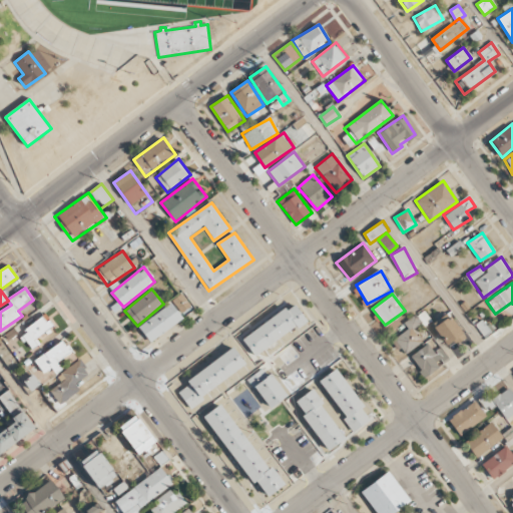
[(241,339),(254,357),(307,320),(294,302),(241,339)]
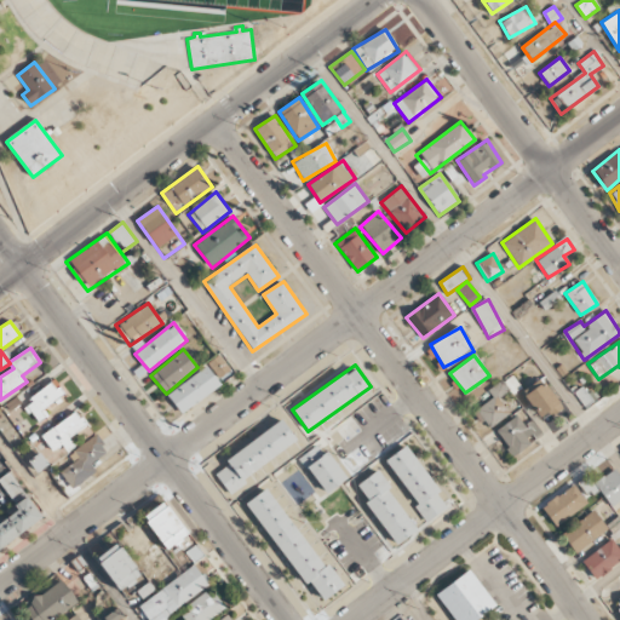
[(167,396),(182,414),(220,384),(206,366),(167,396)]
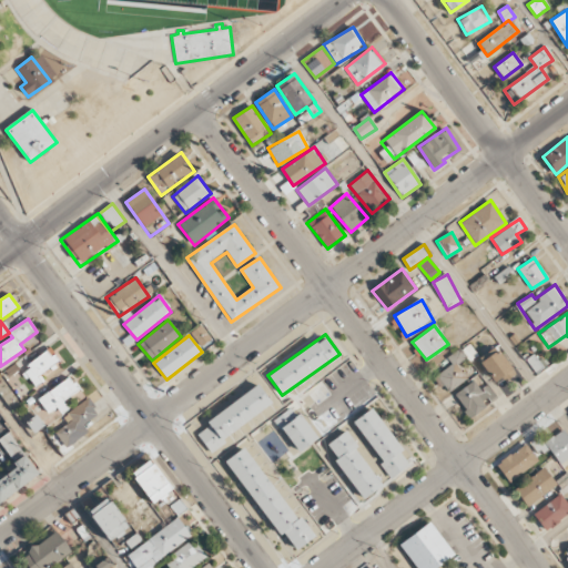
[(494,385),(514,374),(498,347),(478,358),(494,385)]
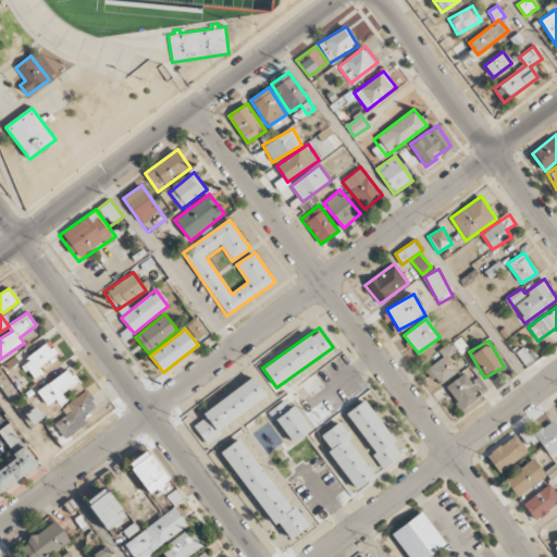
[(426,368),(438,385),(457,372),(447,357),(457,350),(450,342),(438,350),(443,357),(426,368)]
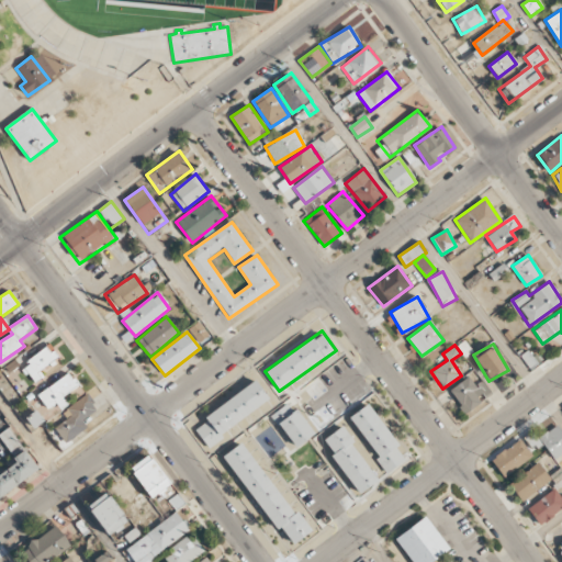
[(33,383),(44,377),(41,372),(60,360),(51,346),(21,366),(33,383)]
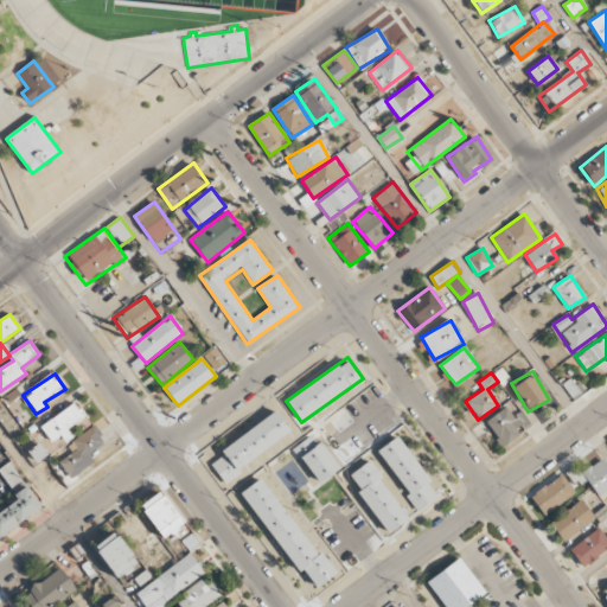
[(40,427),(51,441),(61,435),(66,442),(74,438),(68,429),(84,416),(74,402),(40,427)]
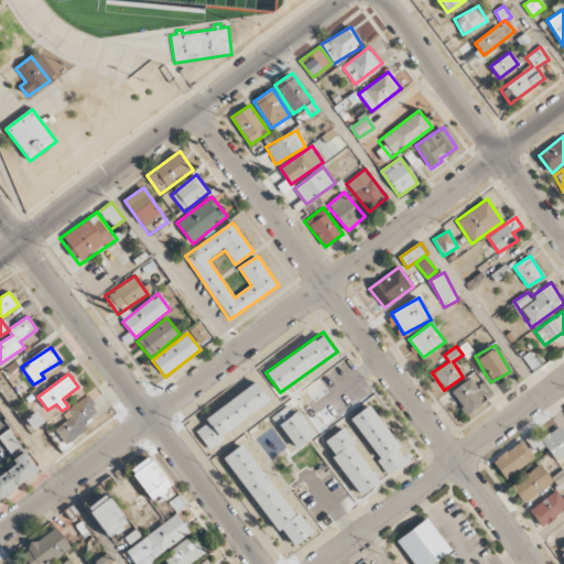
[(449,393),(467,415),(485,402),(494,394),(484,382),(477,388),(469,378),(449,393)]
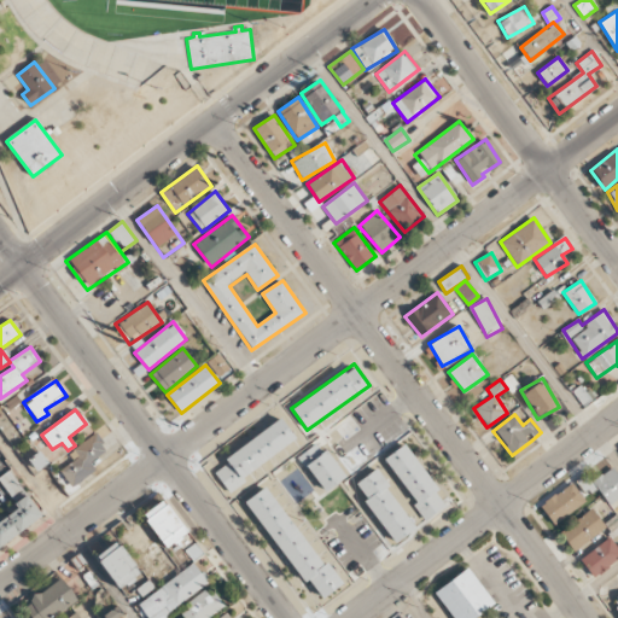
[(211,468),(228,491),(297,441),(281,418),(211,468)]
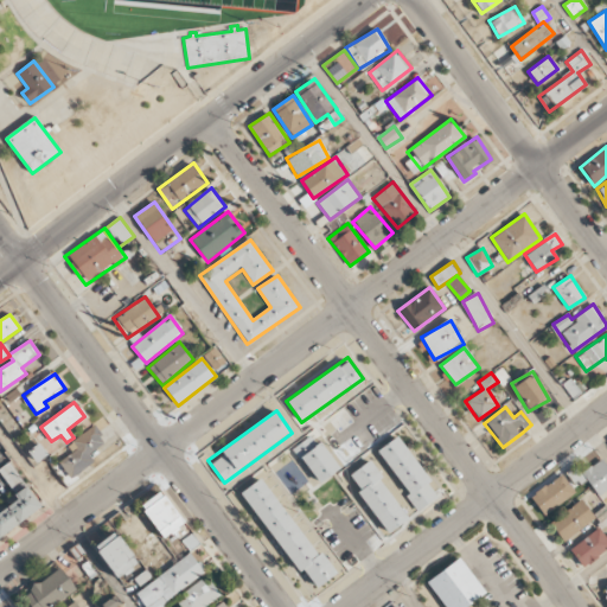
[(71,453),(58,461),(70,479),(94,462),(88,454),(106,442),(95,426),(66,445),(71,453)]
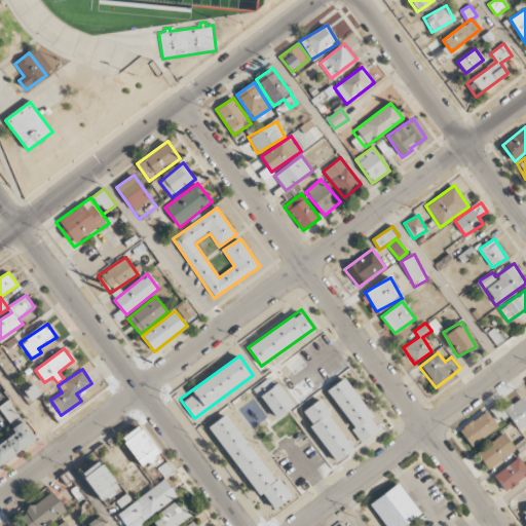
[(347,376),(327,389),(361,444),(381,430),(347,376)]
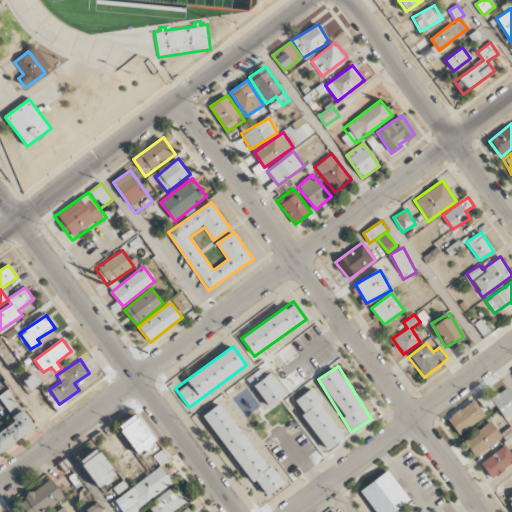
[(265,376),(260,370),(248,380),(270,408),(288,394),(270,372),(265,376)]
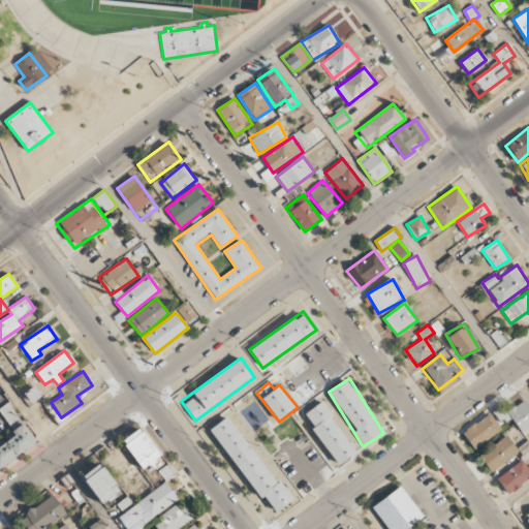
[(507,411),(520,432),(528,426),(528,405),(525,400),(507,411)]
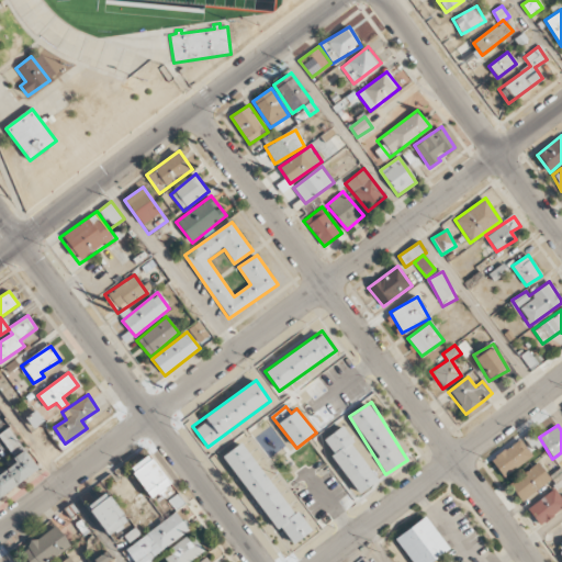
[(380,480),(343,426),(321,441),(358,495),(380,480)]
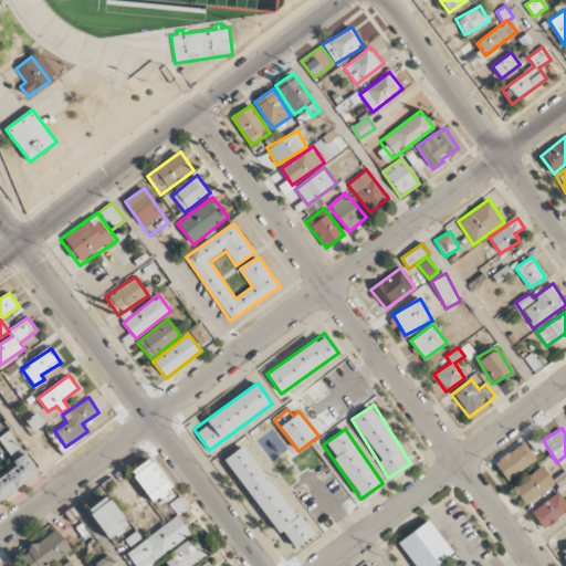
[(0,439),(11,456),(21,449),(9,431),(0,437),(0,439)]
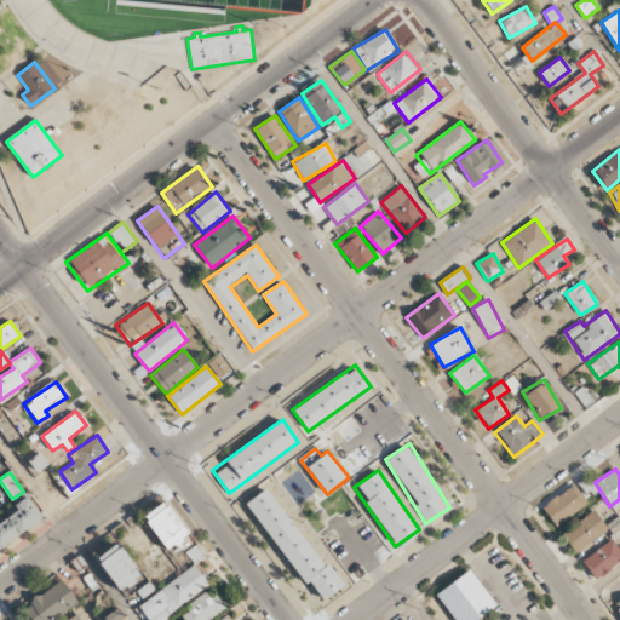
[(578,482),(587,497),(597,491),(587,476),(578,482)]
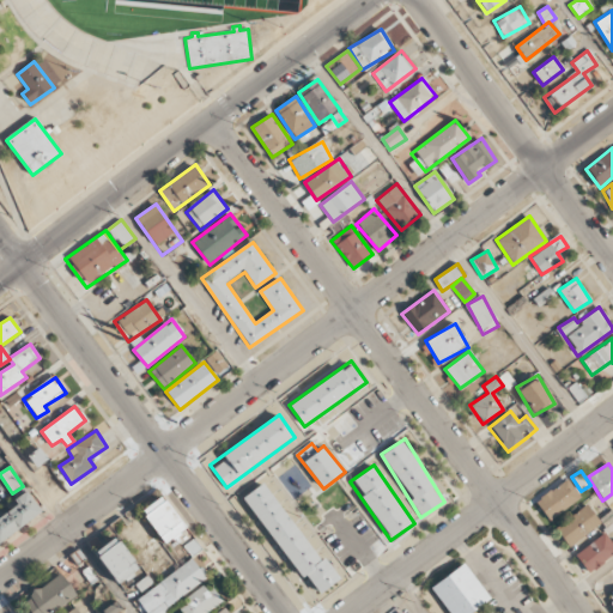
[(548,521),(581,497),(566,479),(535,502),(548,521)]
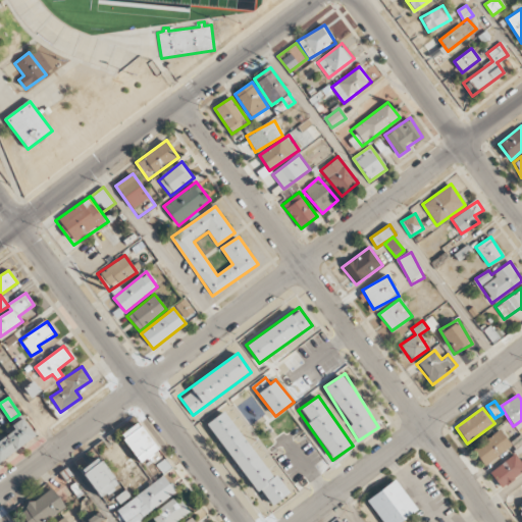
[(207,424),(268,508),(286,494),(226,410),(207,424)]
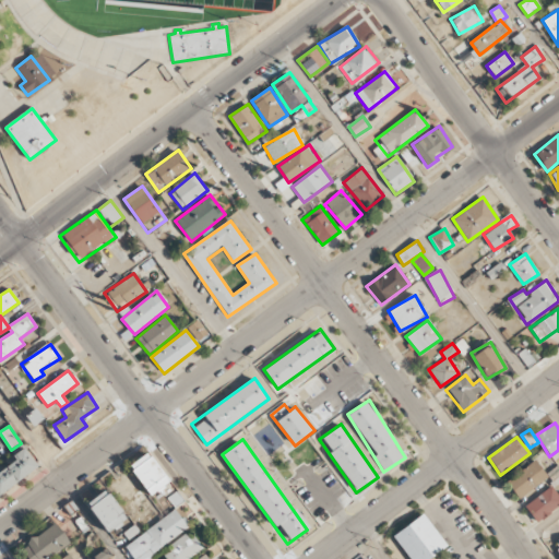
[(0,495),(39,467),(24,448),(12,456),(15,461),(0,472),(0,495)]
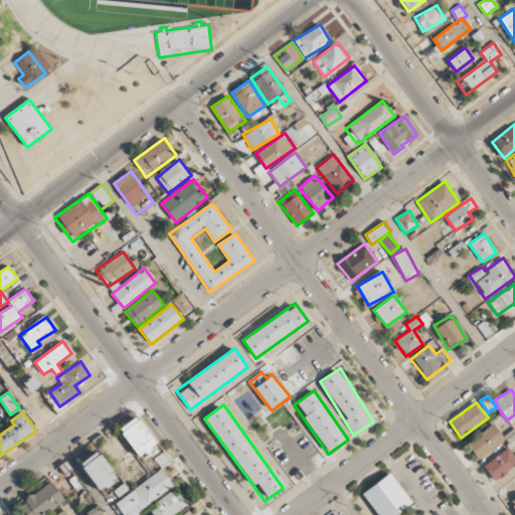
[(139,457),(156,444),(136,417),(119,431),(139,457)]
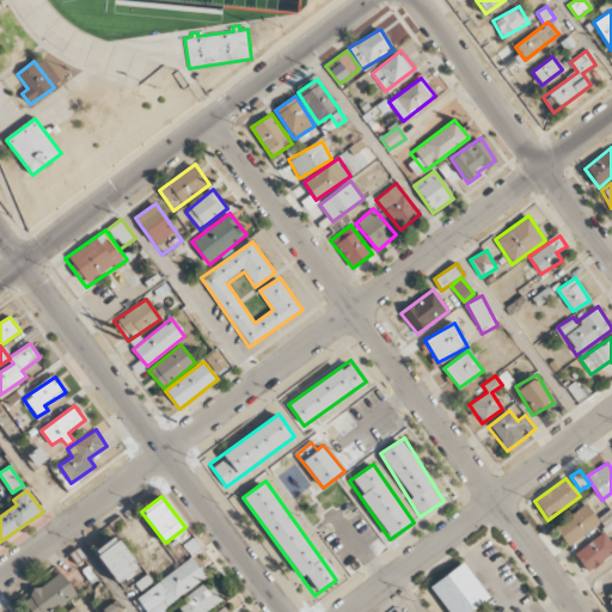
[(600,522),(586,505),(555,528),(569,546),(600,522)]
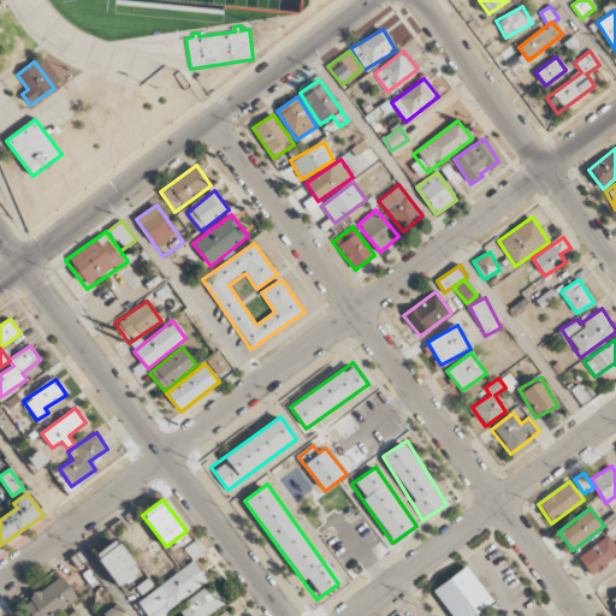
[(578,557),(592,576),(615,557),(615,546),(608,535),(578,557)]
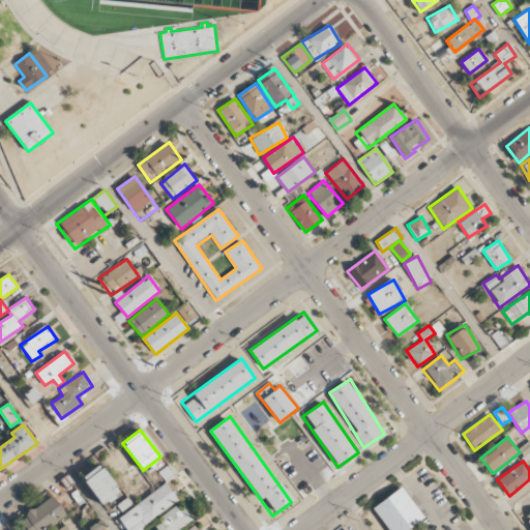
[(100,504),(119,493),(102,465),(83,476),(100,504)]
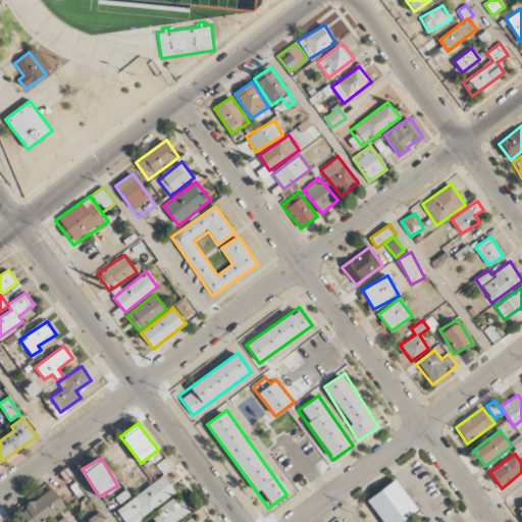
[(136,521),(176,494),(163,476),(114,511),(121,521),(136,521)]
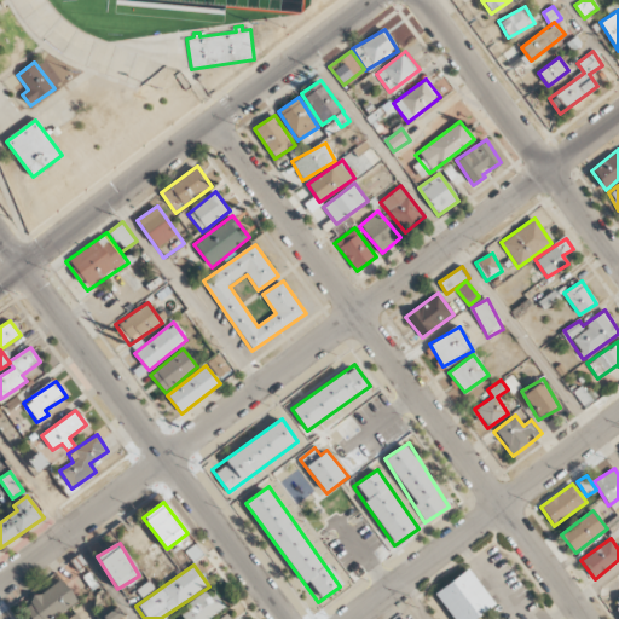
[(496,605),(469,568),(434,594),(453,618),(476,618),(490,609),(496,605)]
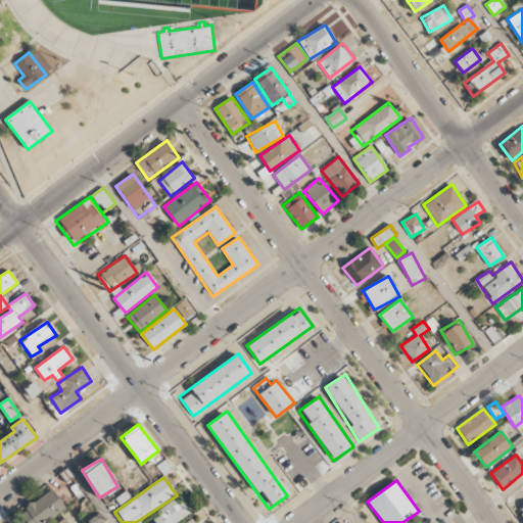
[(29,522),(44,522),(65,510),(53,489),(20,509),(29,522)]
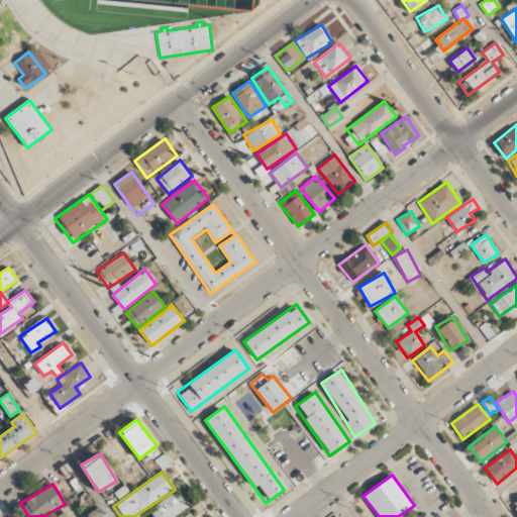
[(178,493),(148,509),(152,516),(173,516),(187,509),(178,493)]
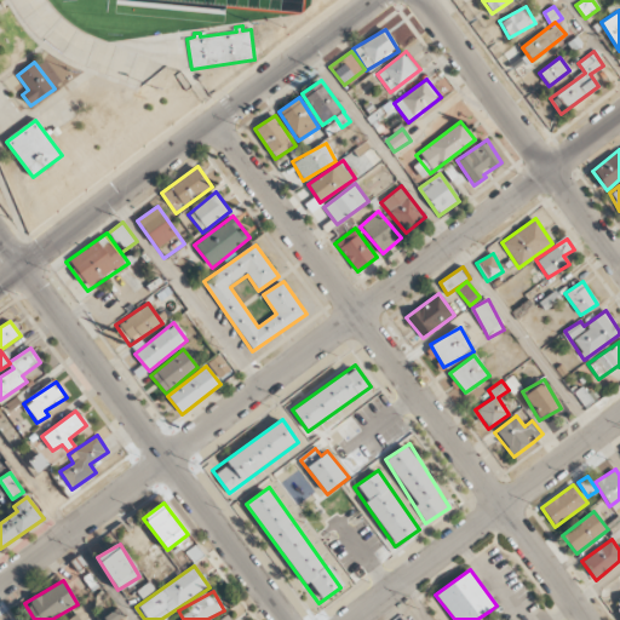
[(118,619),(124,618),(118,609),(104,618),(105,619),(118,619)]
